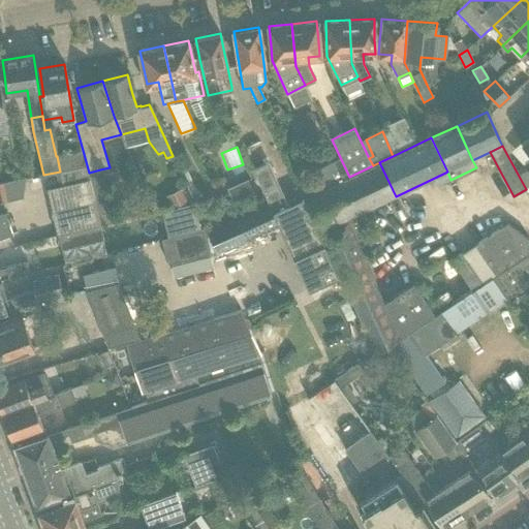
[(57,156),(60,172),(84,166),(81,151),(57,156)]
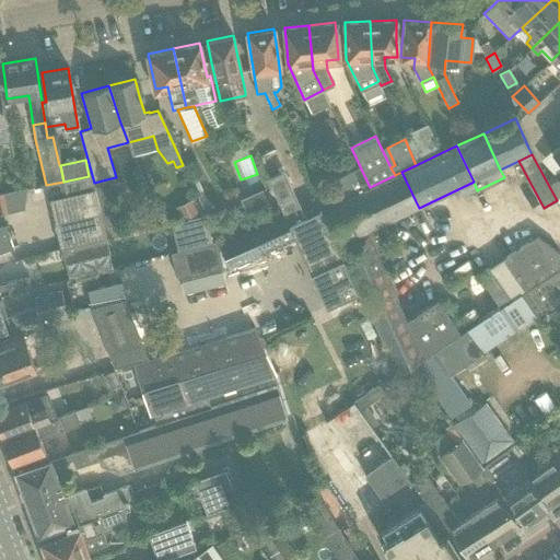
[(360,166),(337,178),(347,198),(370,187),(360,166)]
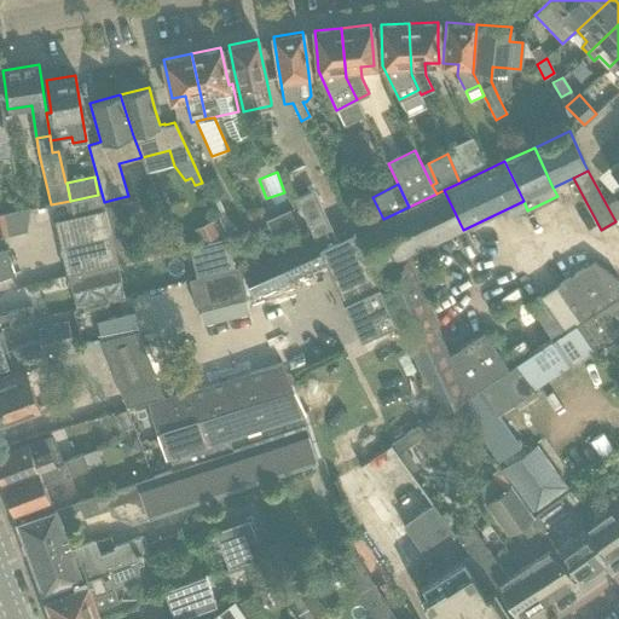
[(327,265),(360,339),(397,323),(354,232),(336,241),(313,189),(295,197),(307,223),(327,265)]
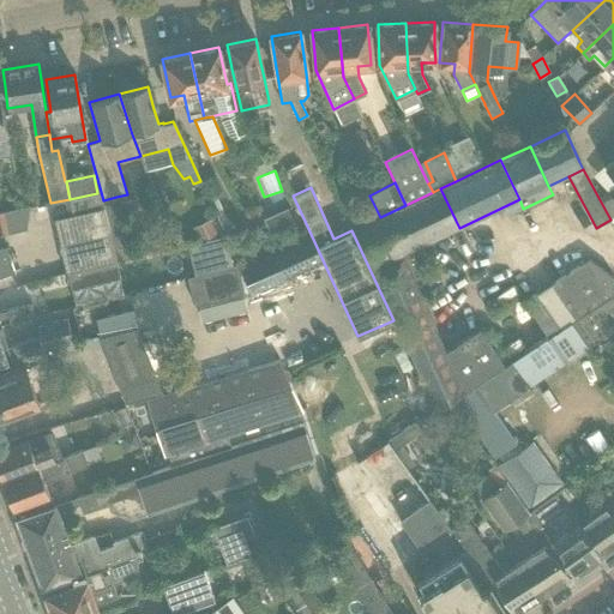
[(371,270),(403,254),(459,228),(440,188),(433,192),(405,205),(380,217),(353,230),(371,270)]
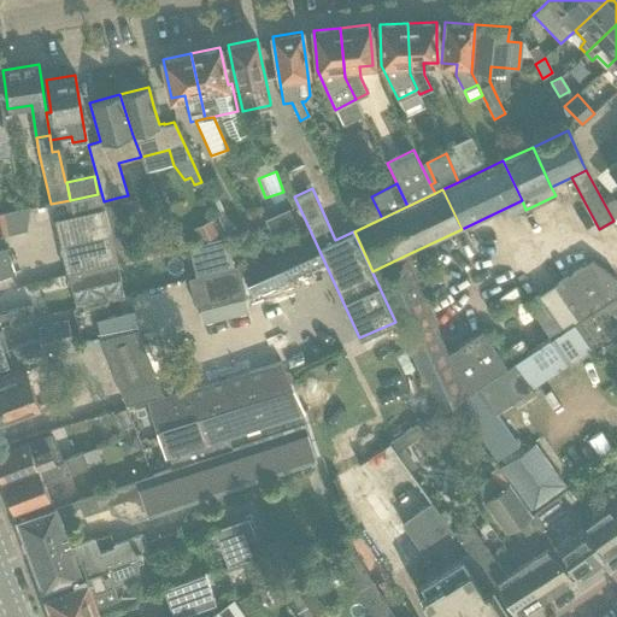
[(74,217),(54,221),(60,246),(110,234),(103,203),(100,194),(98,194),(70,200),(74,217)]
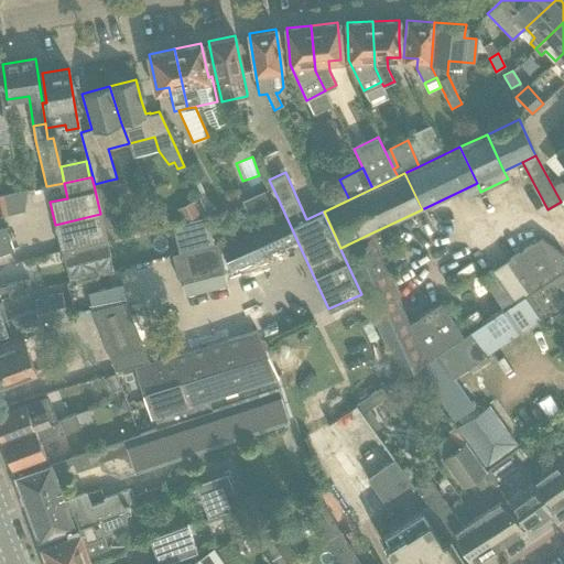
[(268,191),(243,202),(251,216),(280,203),(269,180),(264,182),(268,191)]
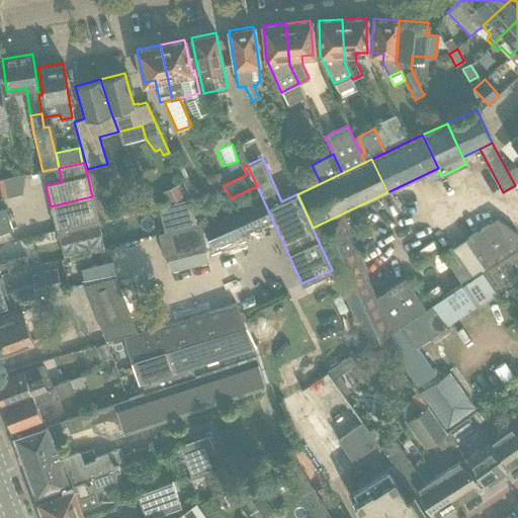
[(87,169),(86,170),(92,196),(97,220),(111,217),(98,166),(87,169)]
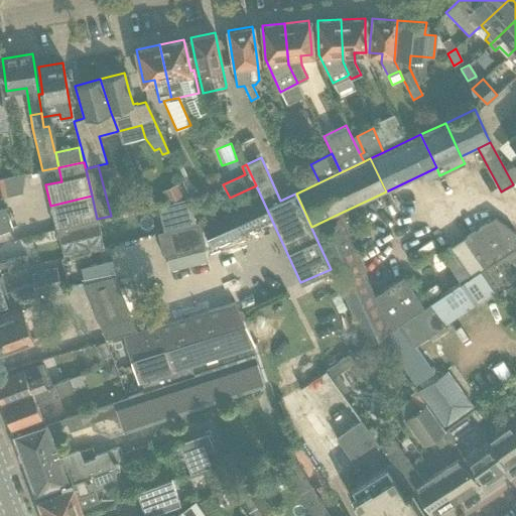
[(4,178),(2,178),(6,197),(21,192),(24,173),(8,177),(4,178)]
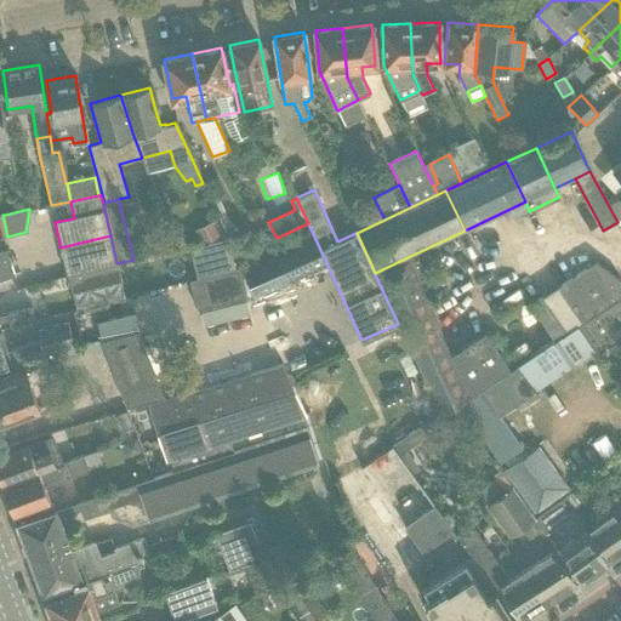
[(218,220),(204,227),(210,240),(224,234),(218,220)]
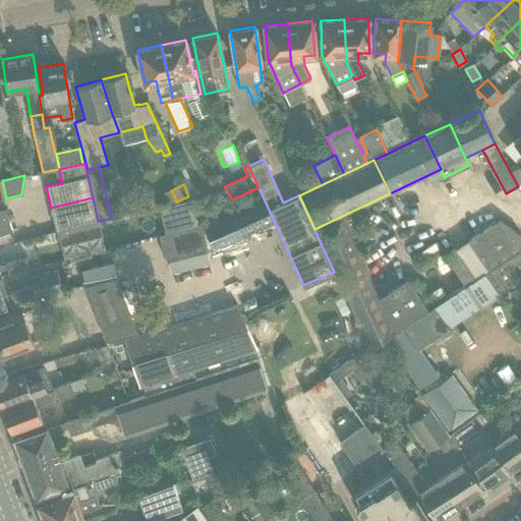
[(93,197),(51,208),(57,232),(98,222),(98,221),(93,197)]
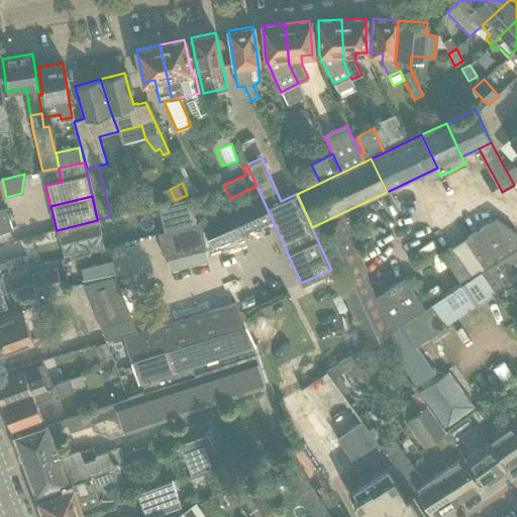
[(188,199),(158,207),(165,231),(195,223),(188,199)]
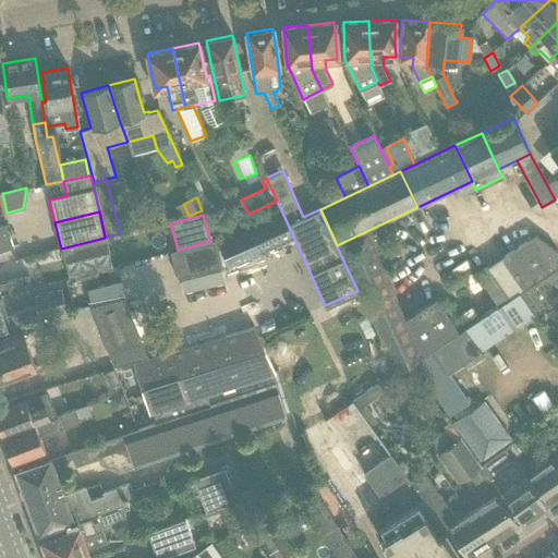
[(279,217),(249,230),(252,237),(259,253),(290,240),(282,222),(279,217)]
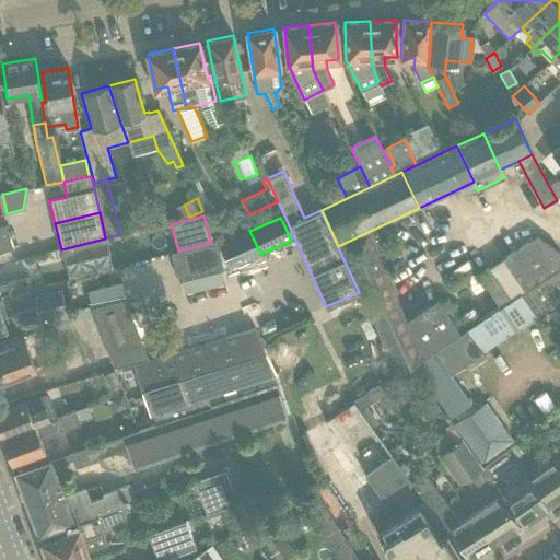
[(6,226),(0,229),(0,253),(13,249),(6,226)]
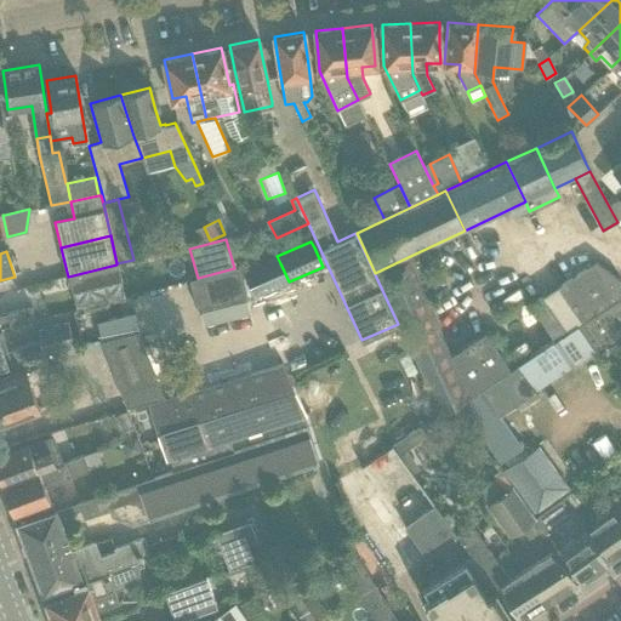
[(277,256),(244,272),(255,297),(289,281),(280,263),(277,256)]
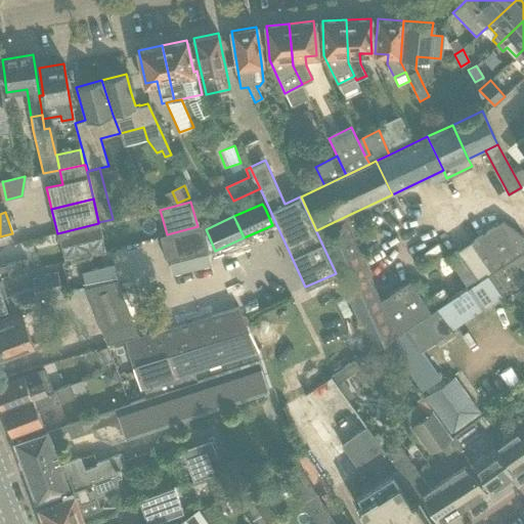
[(381,300),(344,217),(316,230),(370,351),(379,346),(383,343),(387,341),(396,335),(381,300)]
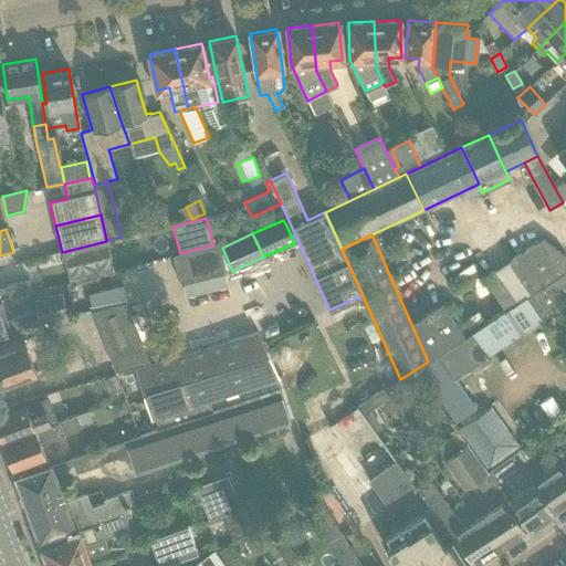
[(565,269),(565,258),(565,255),(543,239),(507,262),(530,294),(565,269)]
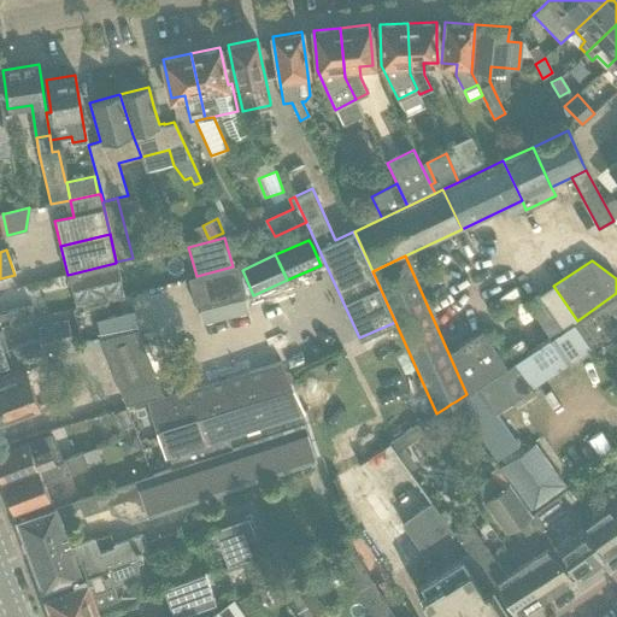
[(234,266),(201,275),(209,305),(244,295),(236,266),(234,266)]
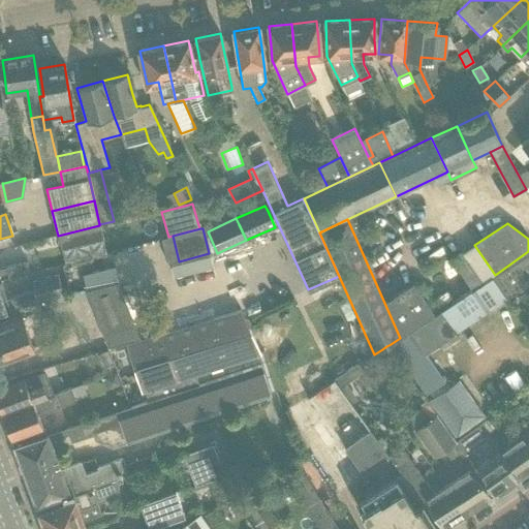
[(474,245),(461,253),(483,283),(493,277),(495,275),(474,245)]
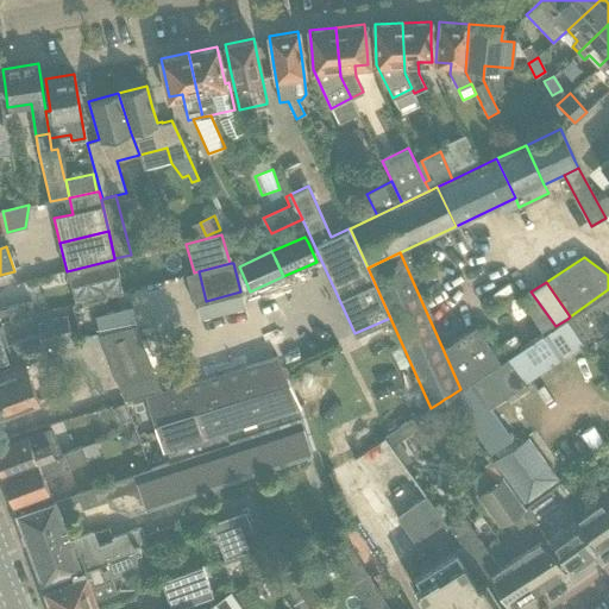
[(608,325),(608,289),(570,316),(567,319),(583,343),(608,325)]
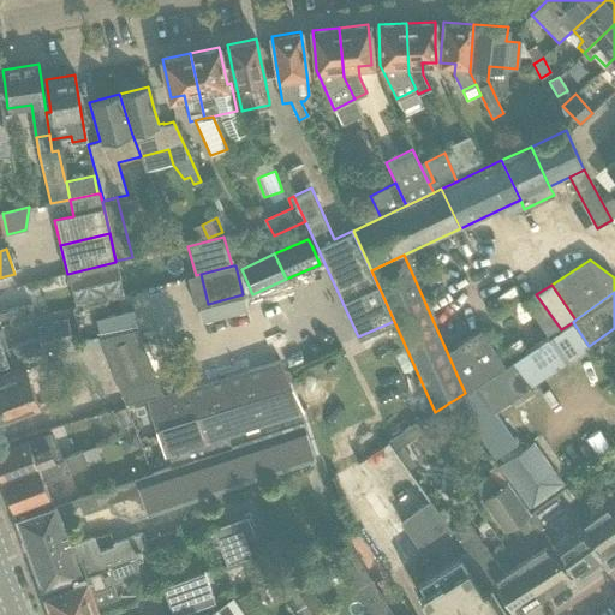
[(536,294),(525,302),(527,305),(549,338),(561,329),(536,294)]
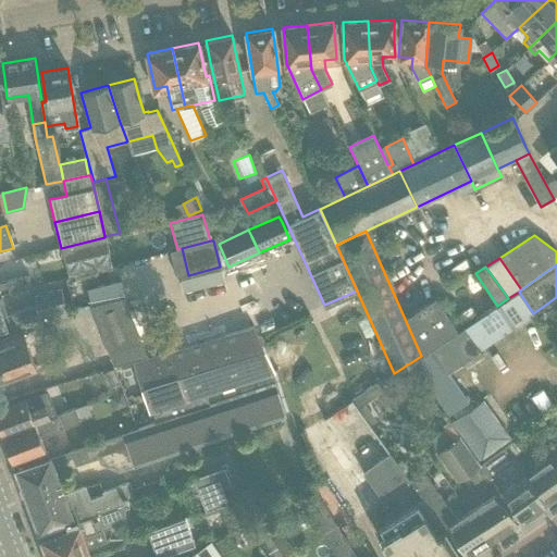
[(221,270),(180,280),(183,293),(224,282),(221,270)]
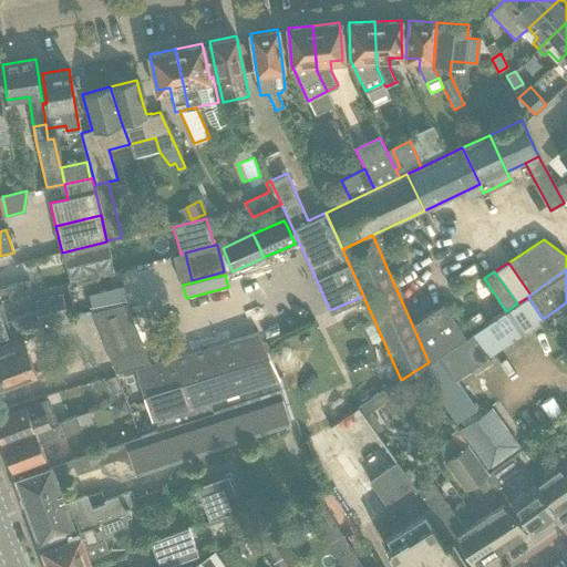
[(0,295),(8,294),(9,299),(32,292),(29,280),(0,288),(0,295)]
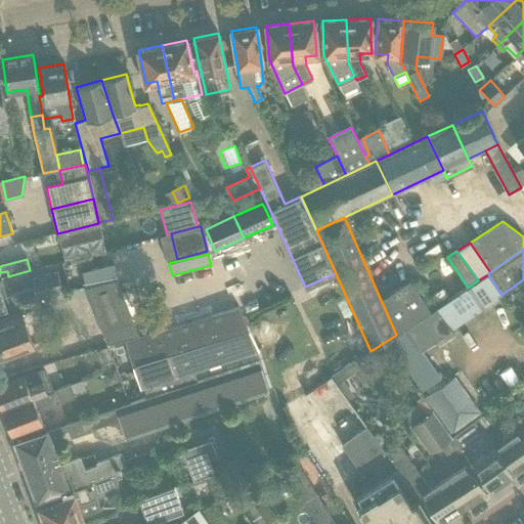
[(449,260),(411,285),(430,312),(468,288),(449,260)]
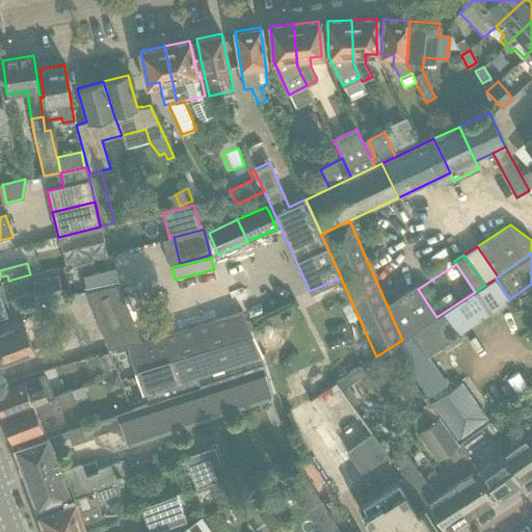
[(56,276),(31,284),(33,293),(35,301),(36,304),(61,297),(56,276)]
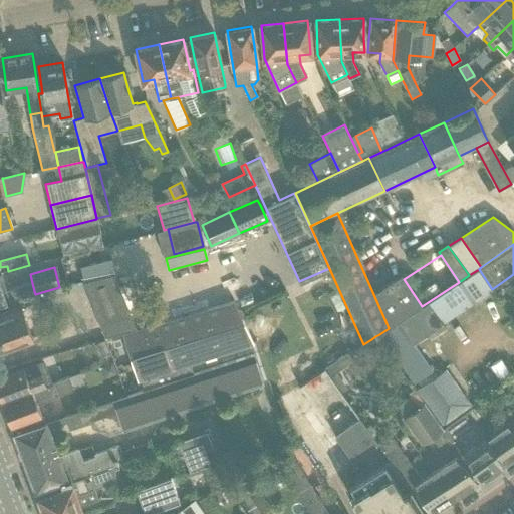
[(389,328),(375,336),(376,338),(380,343),(381,344),(386,341),(415,382),(431,370),(412,343),(427,333),(430,338),(445,328),(442,322),(492,289),(479,269),(469,275),(459,282),(422,306),(389,328)]
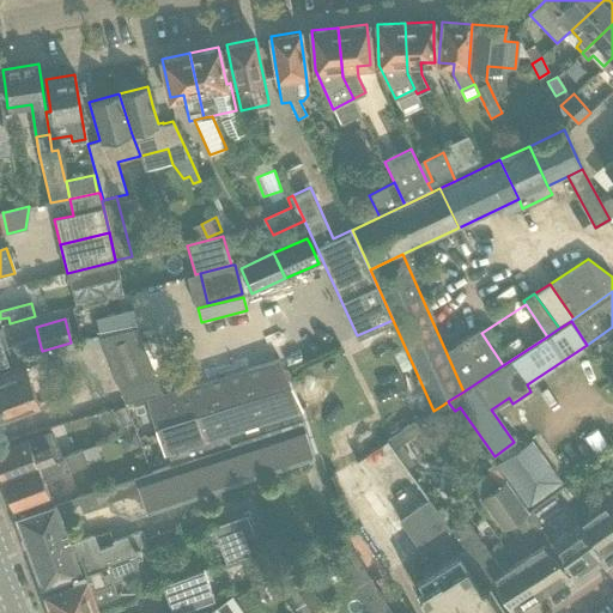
[(135,327),(99,337),(119,387),(156,376),(135,327)]
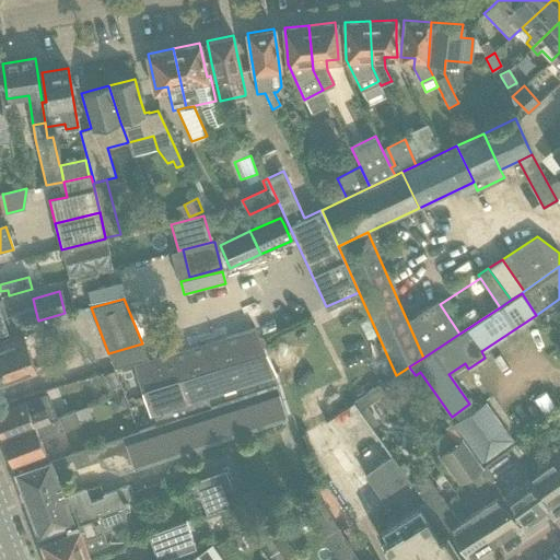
[(0,300),(0,330),(38,321),(37,317),(35,308),(6,317),(0,300)]
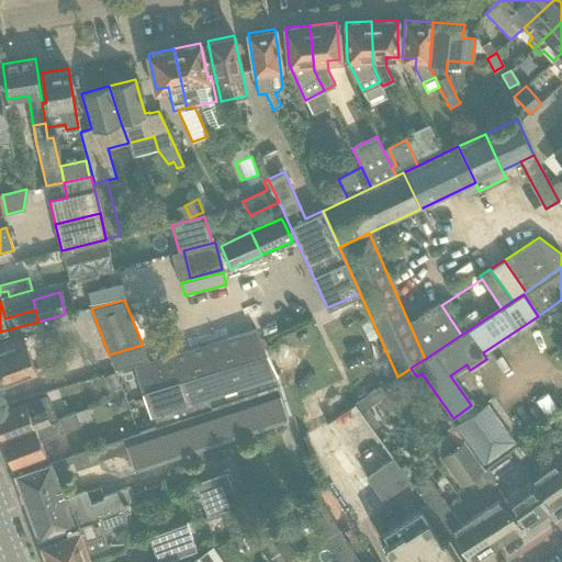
[(441,305),(439,301),(408,322),(425,359),(434,352),(461,335),(441,305)]
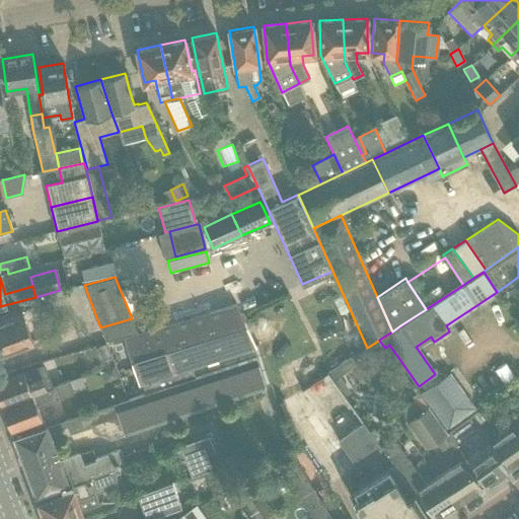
[(194,317),(124,338),(138,383),(141,382),(145,393),(195,377),(192,367),(254,347),(241,317),(236,305),(194,317)]
